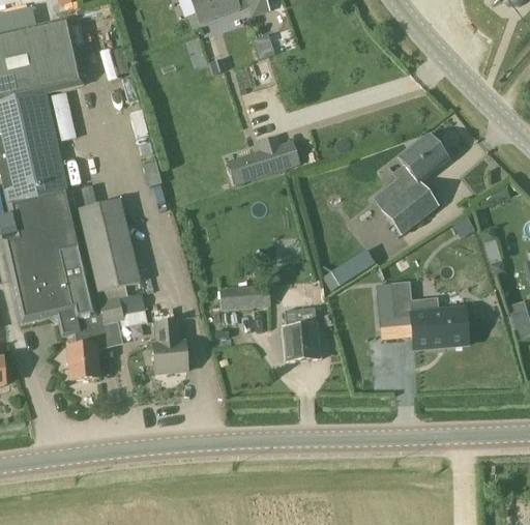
[(190,0),(197,18),(239,2),(238,0),(190,0)]
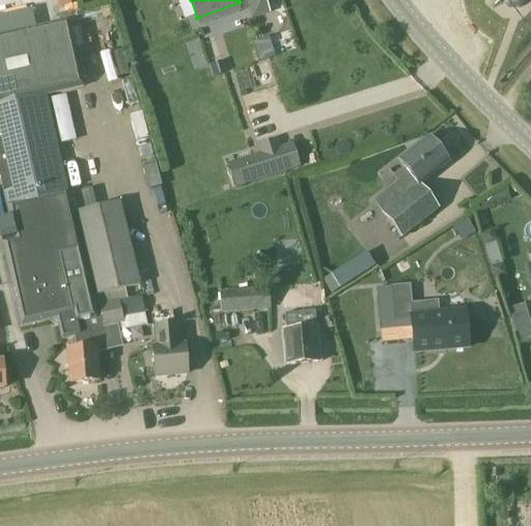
[(271,8),(269,0),(247,0),(252,15),(271,8)]
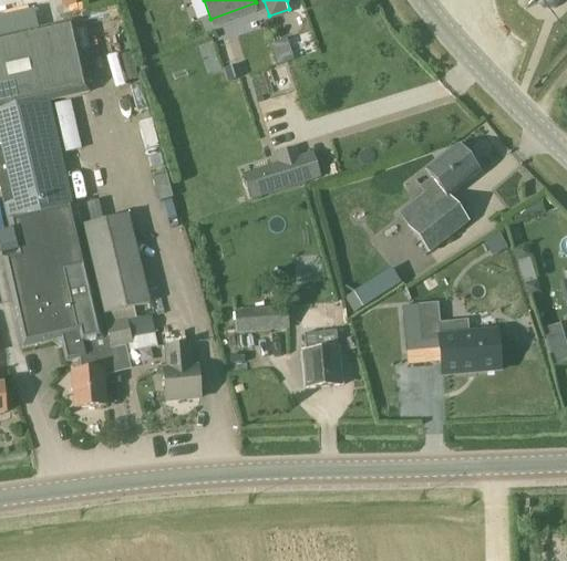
[(65,357),(80,354),(83,354),(81,346),(110,340),(105,321),(104,319),(104,320),(102,313),(99,314),(49,96),(88,87),(72,18),(0,33),(0,185),(14,251),(1,255),(22,344),(54,336),(55,339),(59,341),(61,340),(65,357)]
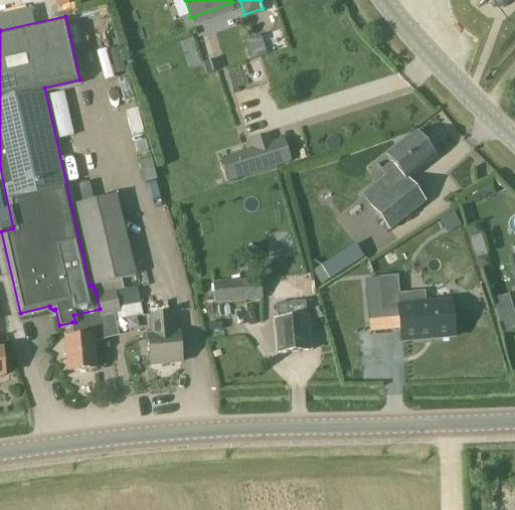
[(251,144),(221,154),(228,177),(290,157),(283,134),(272,138),(269,130),(249,137),(251,144)]
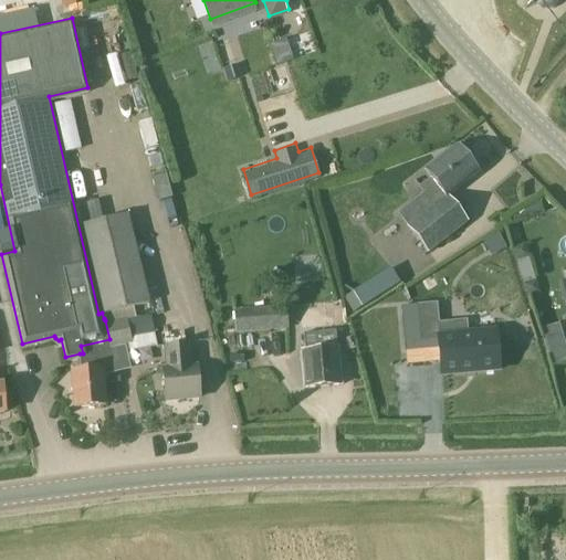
[(467,218),(446,193),(477,168),(457,144),(427,168),(431,175),(420,185),(425,190),(399,211),(429,247),(467,218)]
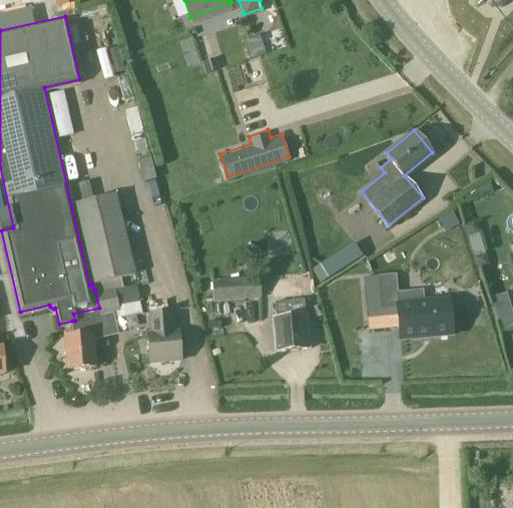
[(115,191),(74,201),(94,282),(121,275),(134,272),(115,191)]
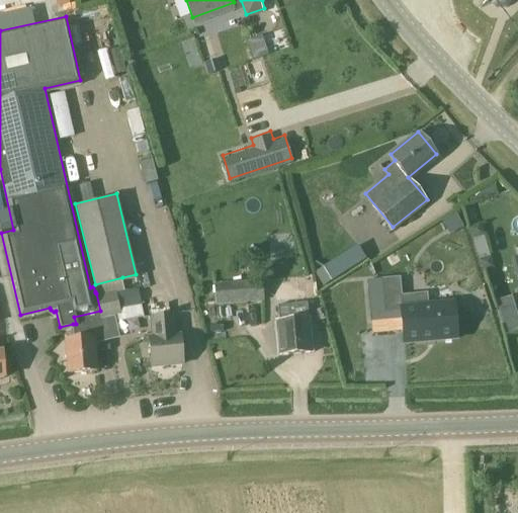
[(490,253),(483,231),(484,231),(481,220),(469,223),(483,268),(494,264),(491,253),(490,253)]
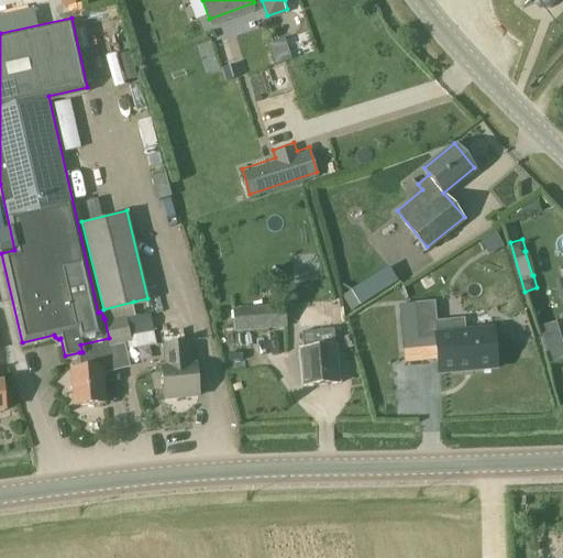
[(351,306),(396,277),(386,261),(340,290),(351,306)]
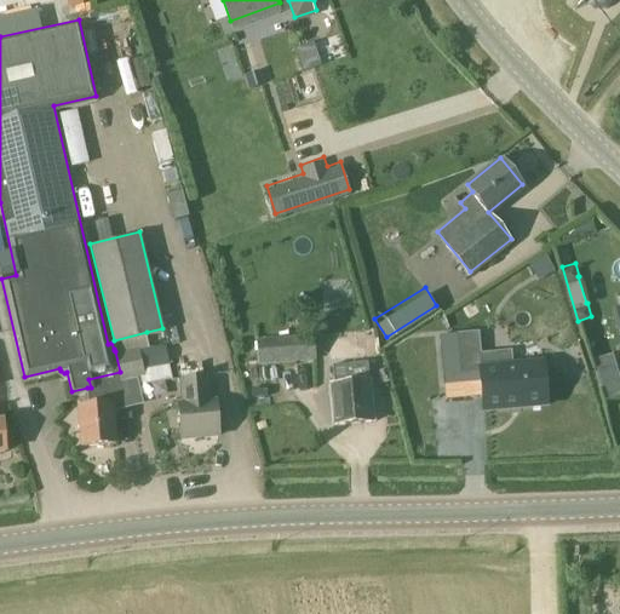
[(478,328),(458,331),(460,368),(481,367),(480,365),(481,365),(478,328)]
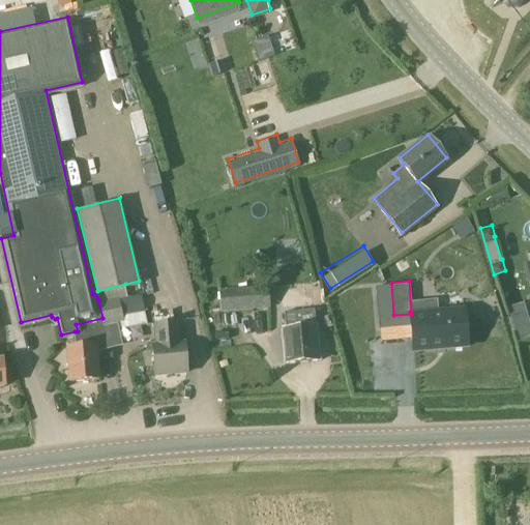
[(376,284),(377,294),(391,293),(391,283),(376,284)]
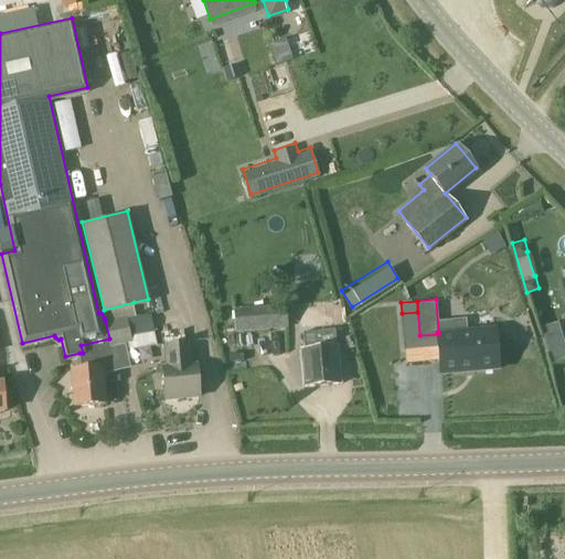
[(288,325),(286,303),(233,308),(235,330),(288,325)]
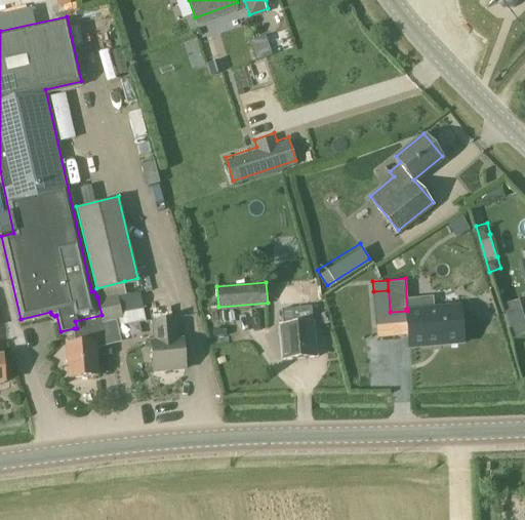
[(97,297),(102,315),(103,319),(122,315),(117,293),(98,296),(97,297)]
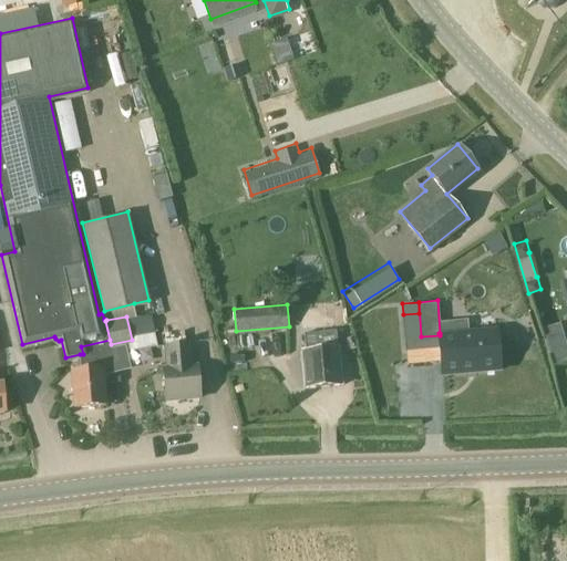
[(501,369),(496,328),(440,333),(439,333),(440,335),(443,373),(501,369)]
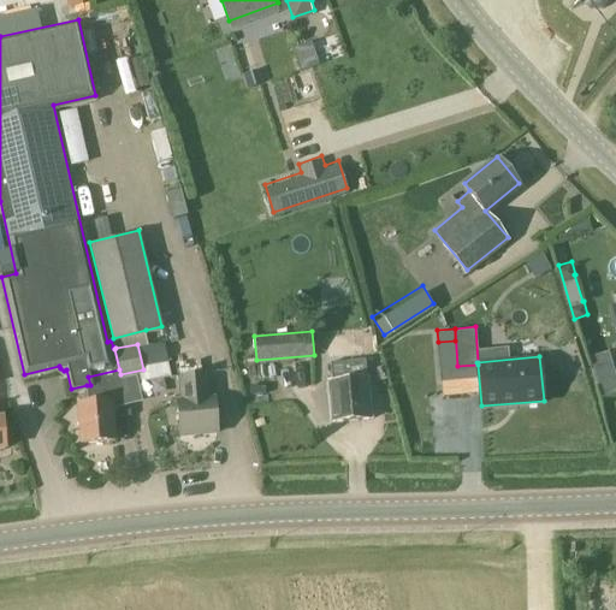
[(330,360),(331,380),(329,380),(332,419),(369,415),(367,378),(366,378),(363,357),(330,360)]
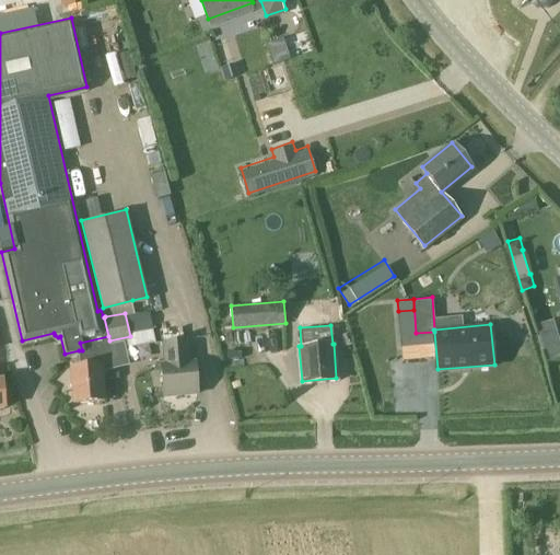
[(81,363),(70,365),(73,401),(104,397),(102,369),(101,361),(100,362),(100,358),(113,355),(109,342),(109,340),(108,336),(80,343),(82,350),(79,350),(81,363)]
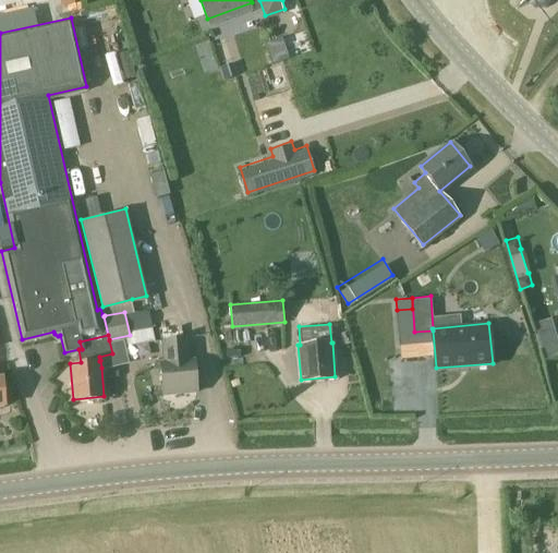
[(160,362),(164,392),(196,388),(194,359),(189,360),(187,336),(164,338),(165,362),(160,362)]
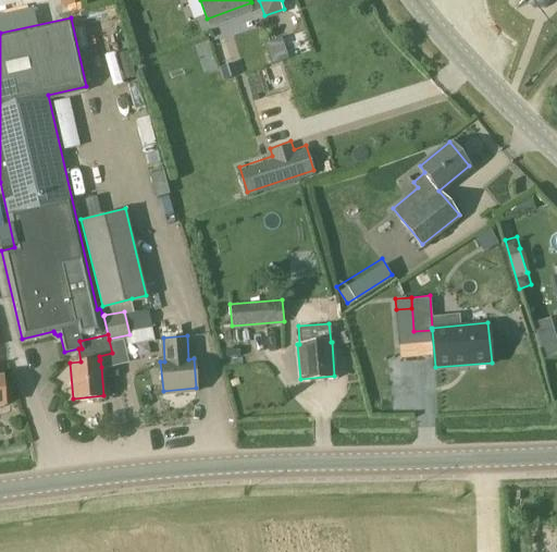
[(544,355),(556,351),(556,340),(556,336),(540,342),(544,355)]
